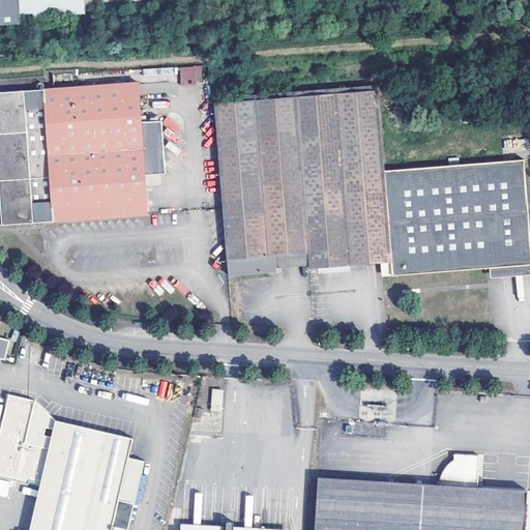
[(0,0),(0,26),(22,25),(19,0),(0,0)]
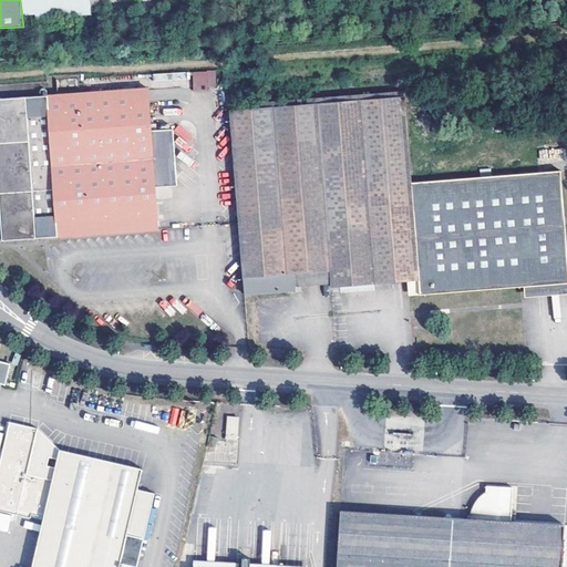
[(216,90),(216,71),(192,71),(193,90),(216,90)]
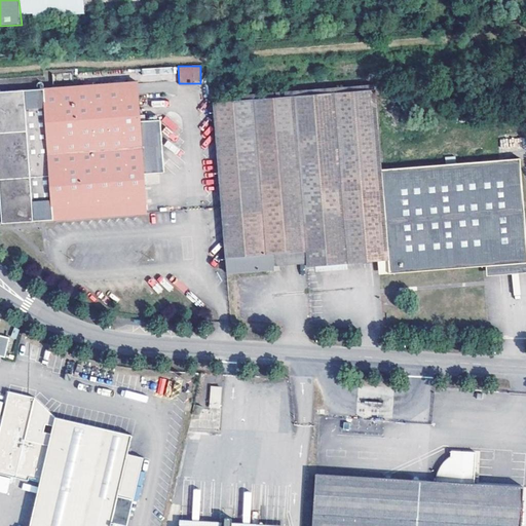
[(0,187),(3,225),(54,221),(117,216),(150,214),(147,175),(167,173),(163,121),(143,122),(140,82),(0,92),(0,187)]
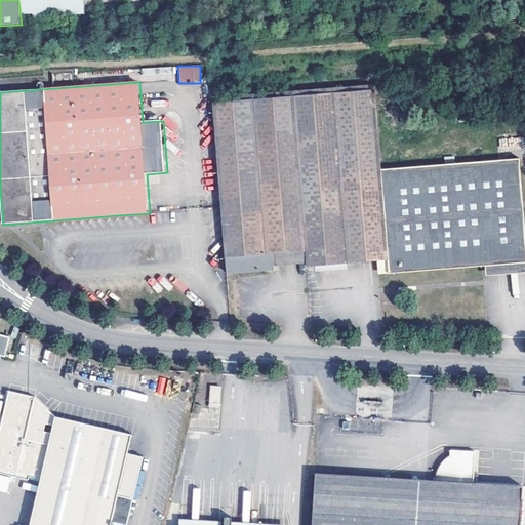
[(376,85),(213,97),(214,102),(296,95),(372,89),(376,88),(376,85)]
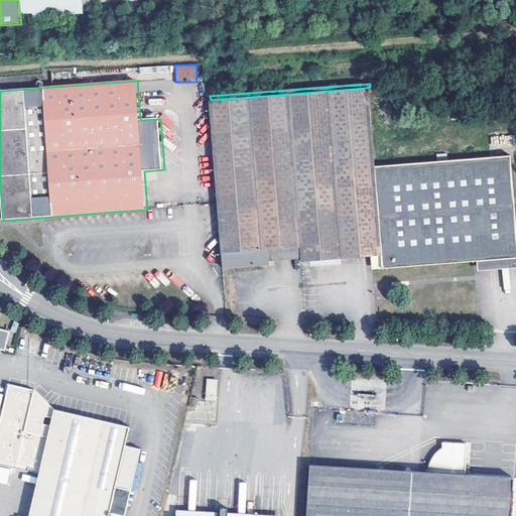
[(291,94),(211,100),(224,268),(263,265),(263,268),(271,268),(270,257),(270,248),(303,246),(304,255),(304,262),(381,256),(383,269),(478,261),(515,257),(515,217),(511,155),(376,166),(370,87),(366,88),(291,94)]
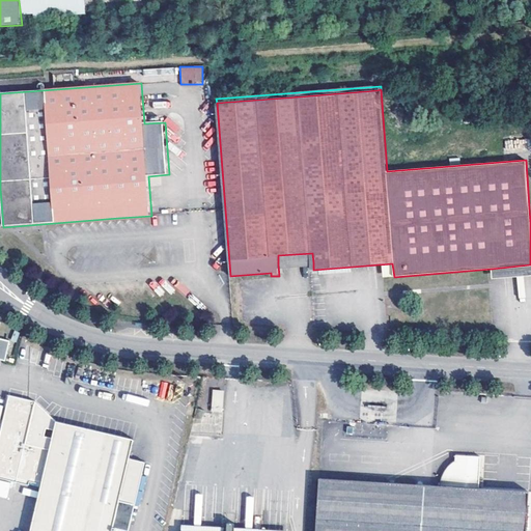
[(118,218),(55,223),(56,230),(119,225),(118,218)]
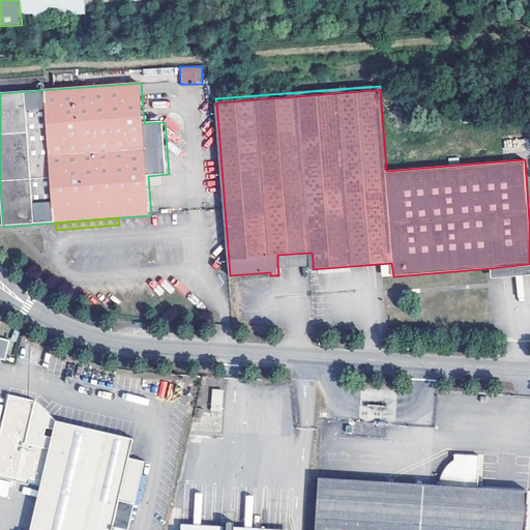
[(313,262),(312,253),(277,255),(277,264),(313,262)]
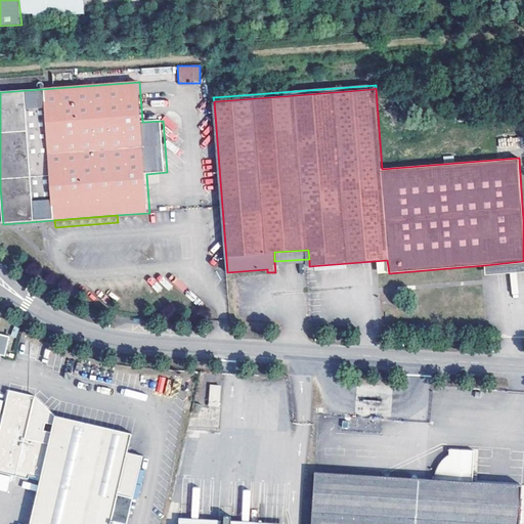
[(523,271),(523,261),(485,265),(486,275),(523,271)]
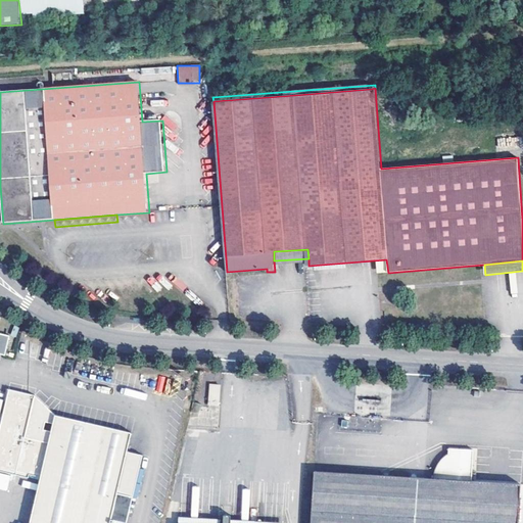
[(0,353),(4,354),(9,335),(0,333),(0,353)]
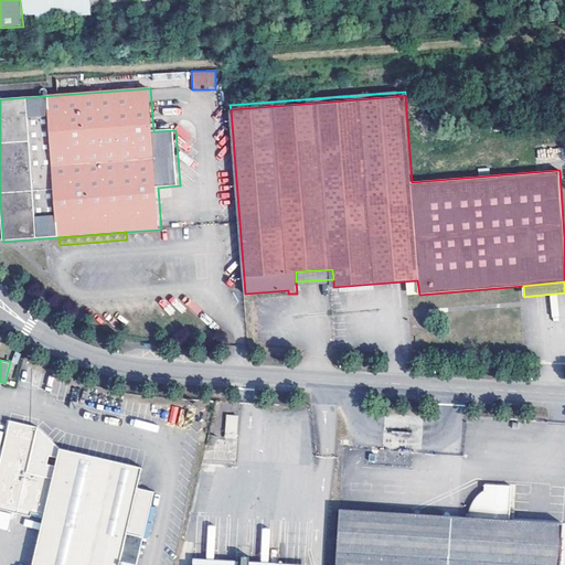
[(236,416),(228,416),(227,437),(235,438),(236,416)]
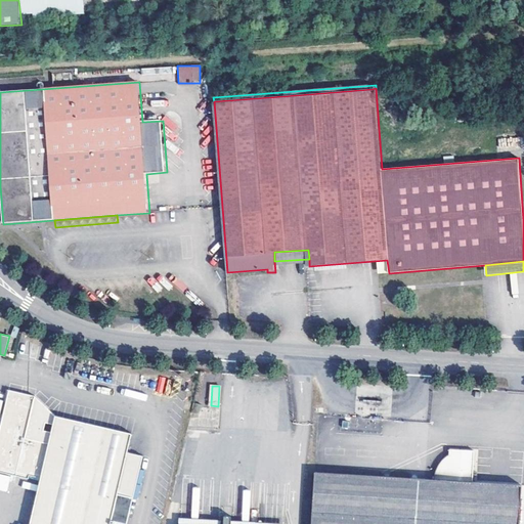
[(130,445),(132,432),(56,415),(40,400),(36,398),(25,393),(10,390),(0,433),(0,471),(17,475),(17,472),(40,477),(29,523),(112,523),(113,521),(126,523),(127,523),(145,448),(130,445)]
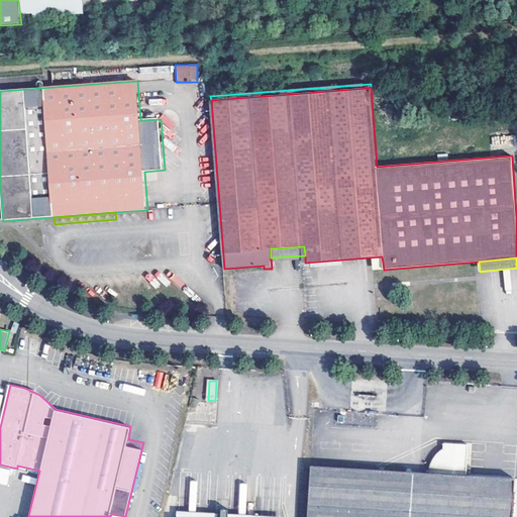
[(430,474),(310,466),(307,516),(513,516),(516,479),(467,476),(469,449),(445,447),(444,457),(430,474)]
